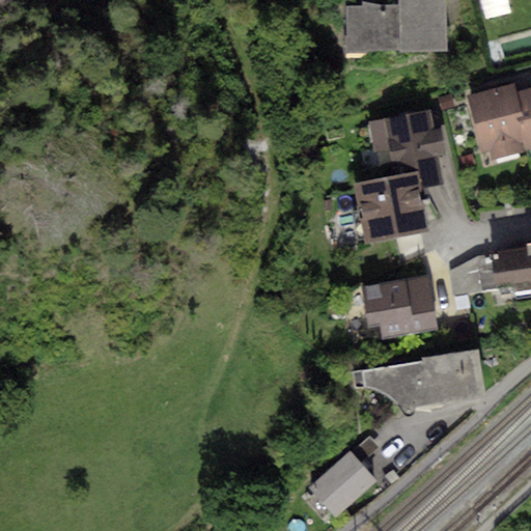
[(363,7),(345,8),(345,52),(398,50),(399,53),(446,51),(443,0),(398,0),(399,6),(378,6),(362,2),(363,7)]
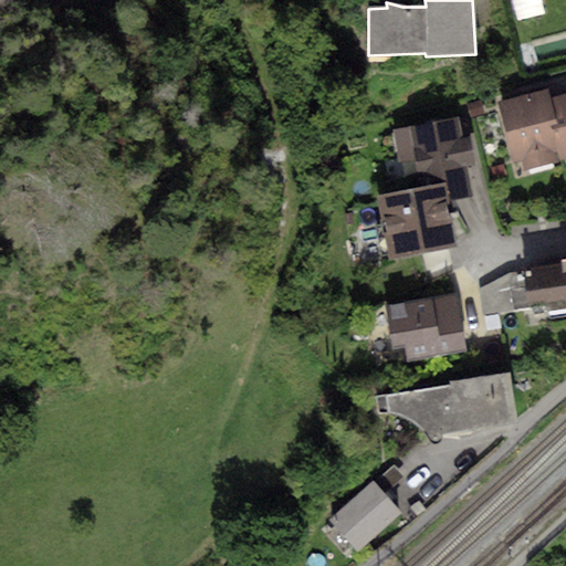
[(543,0),(516,0),(521,19),(546,13),(543,0)]
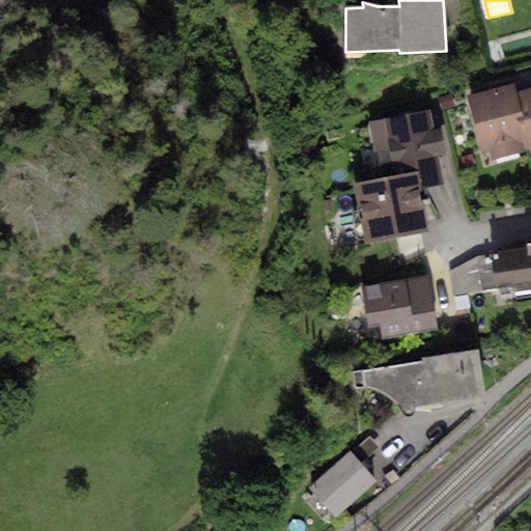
[(512,86),(466,98),(479,152),(490,150),(492,160),(529,150),(514,92),(512,86)]
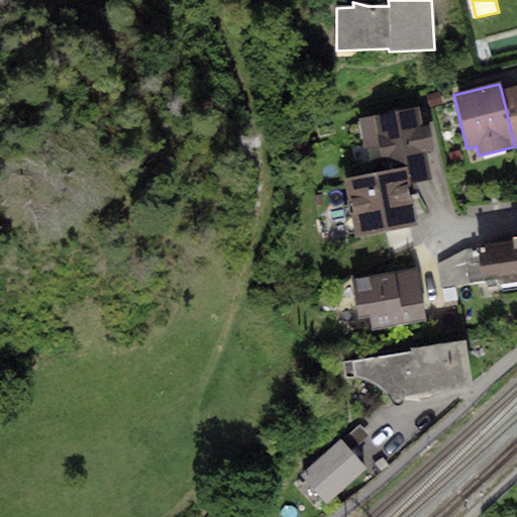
[(516,85),(501,90),(515,146),(516,145),(516,85)]
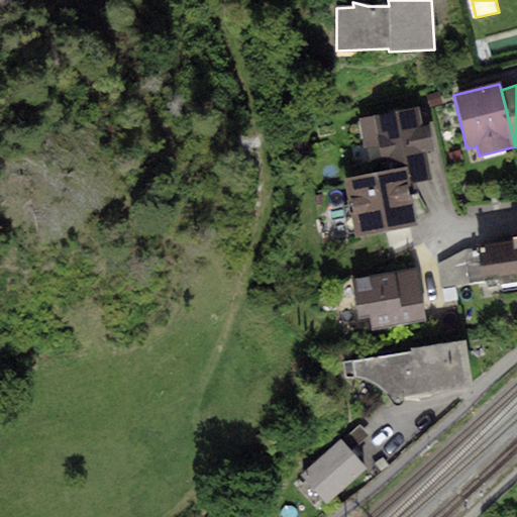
[(438,92),(427,95),(431,107),(441,104),(438,92)]
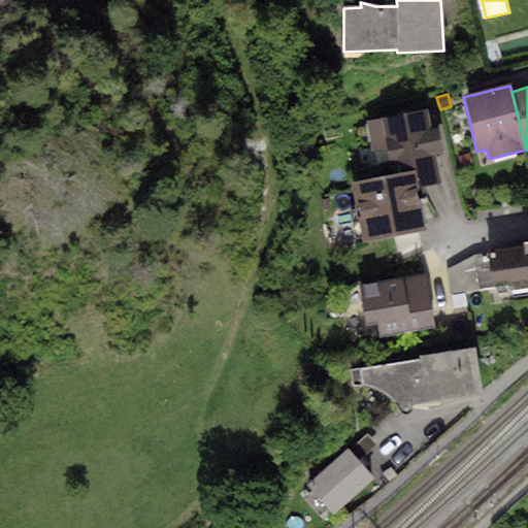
[(430,107),(364,120),(370,151),(386,147),(391,175),(415,171),(417,184),(438,179),(433,154),(442,152),(437,126),(434,127),(430,107)]
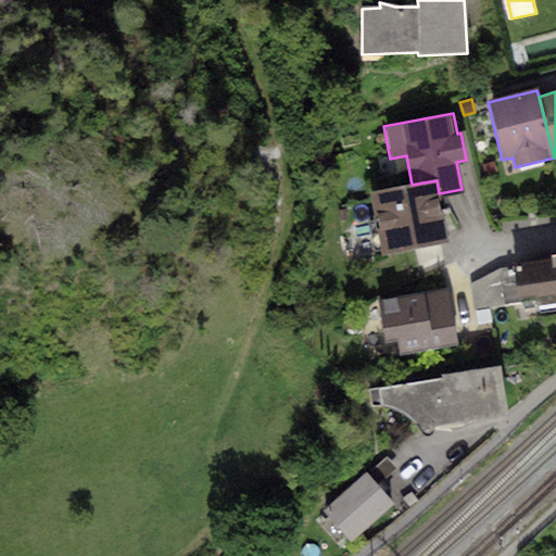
[(495,162),(481,166),(484,177),(497,174),(495,162)]
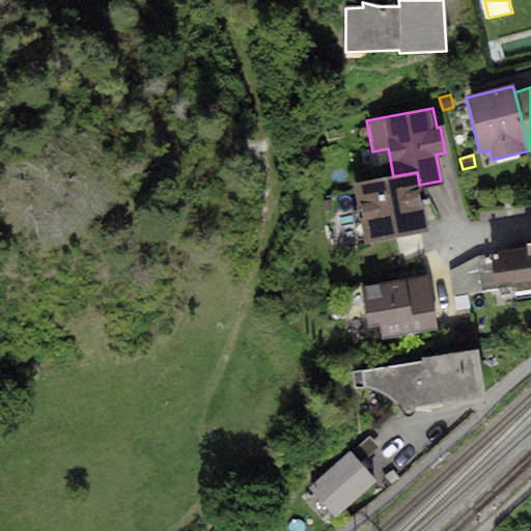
[(393,176),(356,183),(366,245),(427,235),(419,185),(417,172),(393,176)]
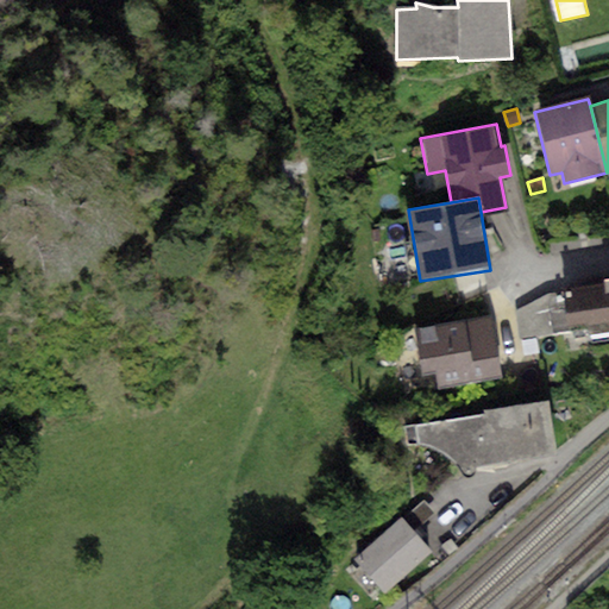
[(606,287),(565,292),(569,330),(588,328),(589,337),(608,333),(608,277),(604,278),(606,287)]
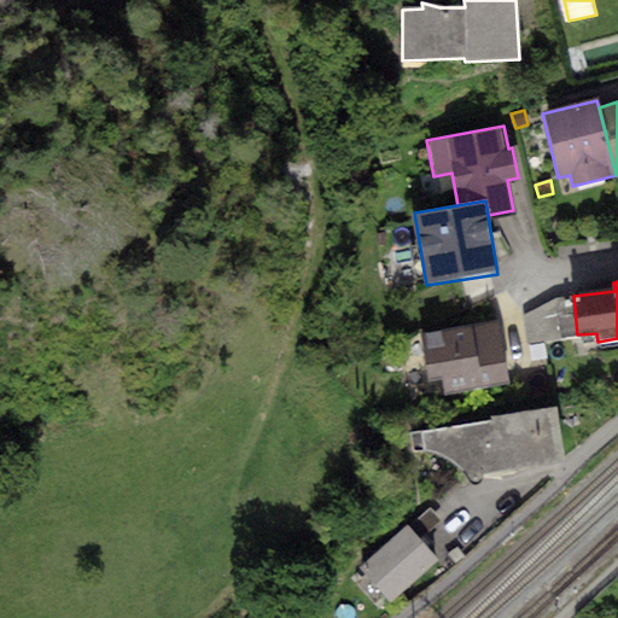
[(577,334),(573,296),(558,298),(524,315),(526,340),(577,334)]
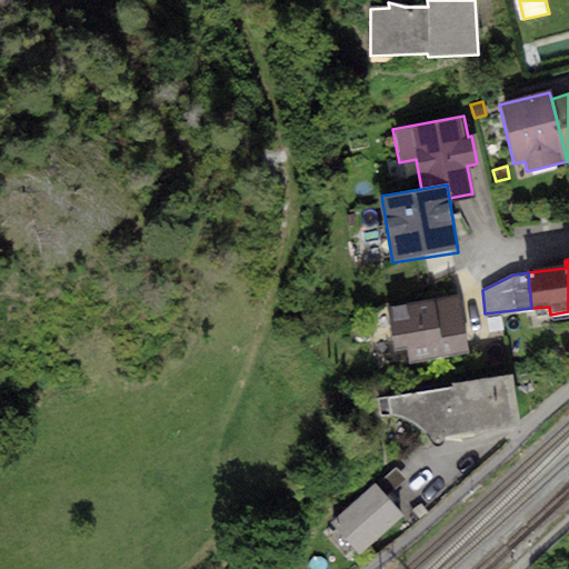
[(461,293),(385,307),(391,349),(407,347),(409,363),(471,352),(461,293)]
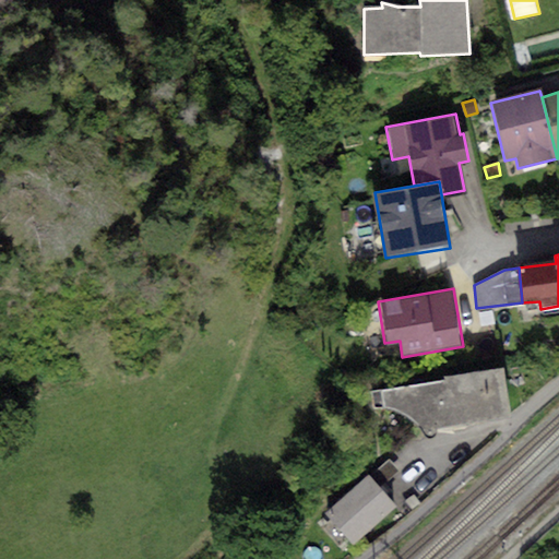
[(443,377),(444,381),(451,426),(511,417),(503,368),(463,375),(443,377)]
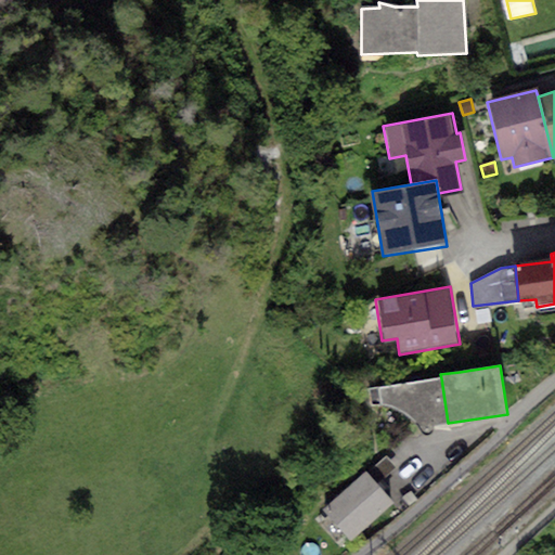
[(441,378),(369,388),(371,404),(379,405),(387,405),(395,408),(402,412),(410,418),(416,426),(421,433),(424,435),(427,436),(431,435),(433,431),(434,428),(434,425),(448,423),(441,378)]
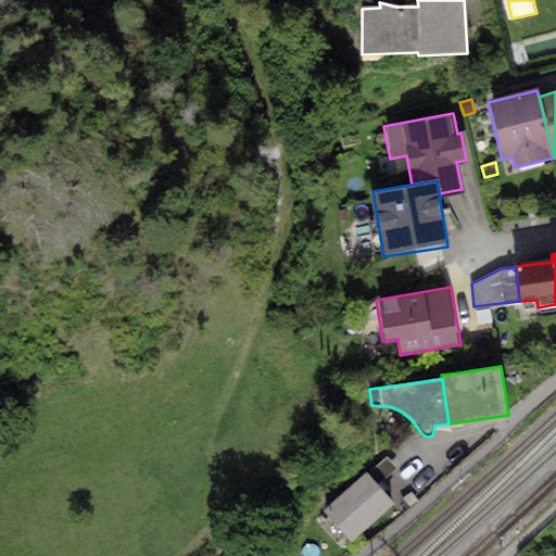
[(388,457),(368,474),(378,484),(397,468),(388,457)]
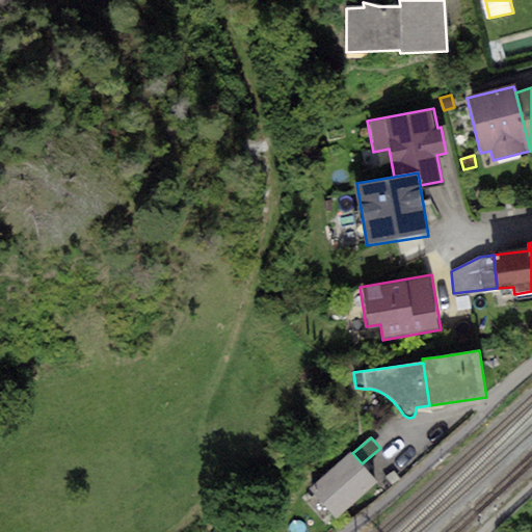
[(351,452),(311,488),(337,517),(377,481),(362,463),(352,453),(351,452)]
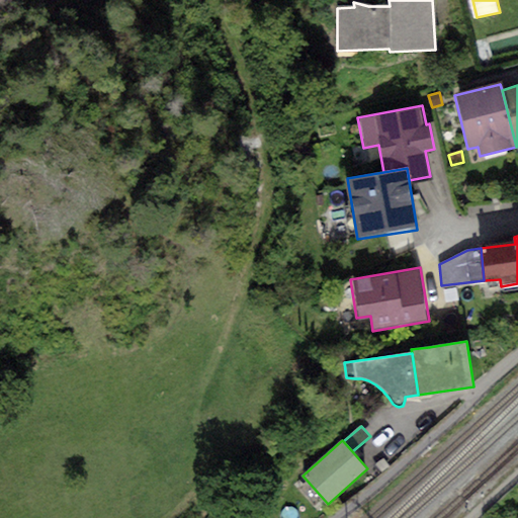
All buildings are outlined.
